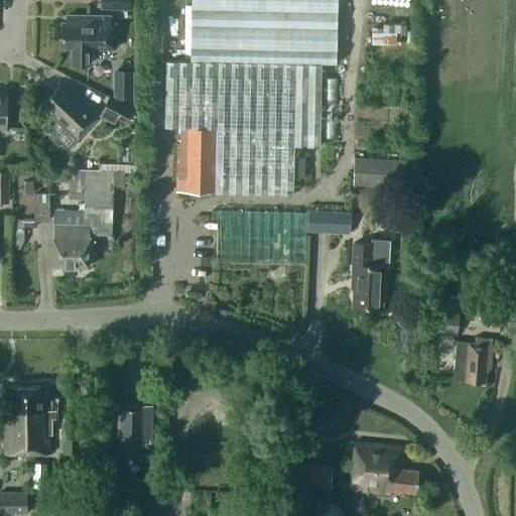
[(165,60),(163,125),(180,125),(179,143),(176,143),(175,191),(214,192),(214,176),(293,177),(294,146),(320,146),(321,63),(336,63),(336,0),(190,0),(189,60),(165,60)]
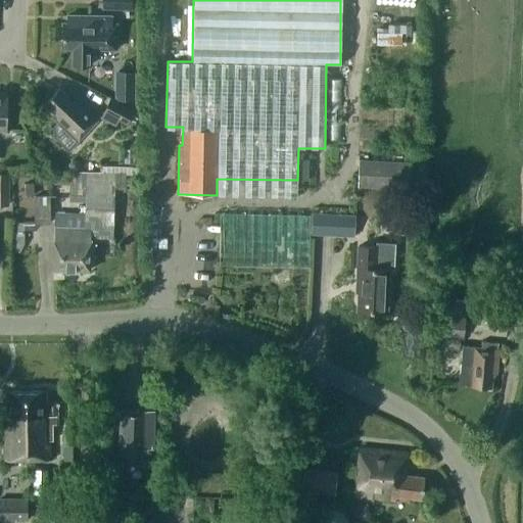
[(62,22),(62,47),(70,48),(70,65),(91,65),(92,48),(117,48),(117,21),(111,21),(111,15),(67,14),(67,22),(62,22)]
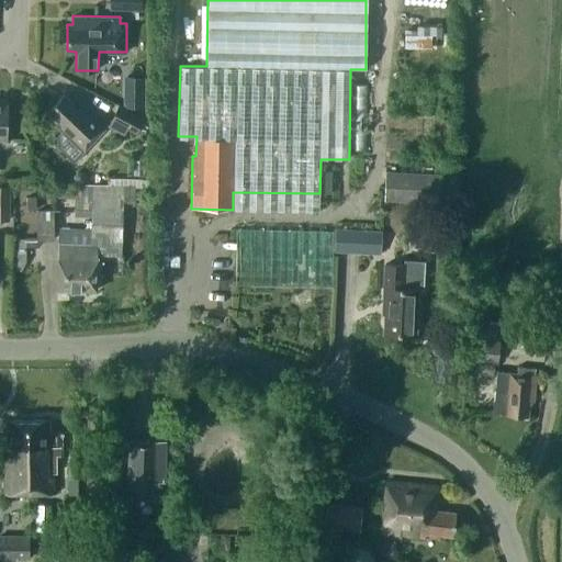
[(411,45),(438,45),(438,24),(411,24),(411,45)]
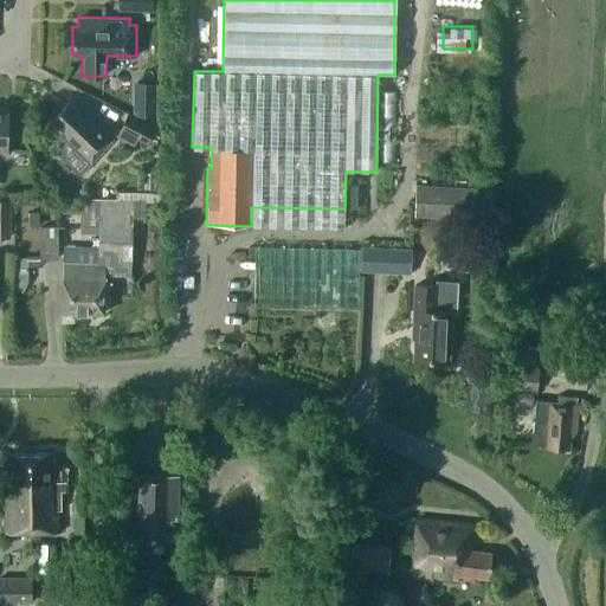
[(84,116),(69,102),(52,118),(68,134),(65,136),(91,160),(113,139),(86,114),(84,116)]
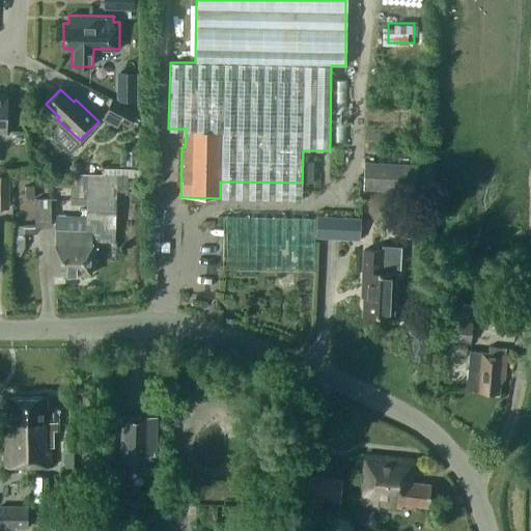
[(120,89),(120,101),(137,102),(137,89),(120,89)]
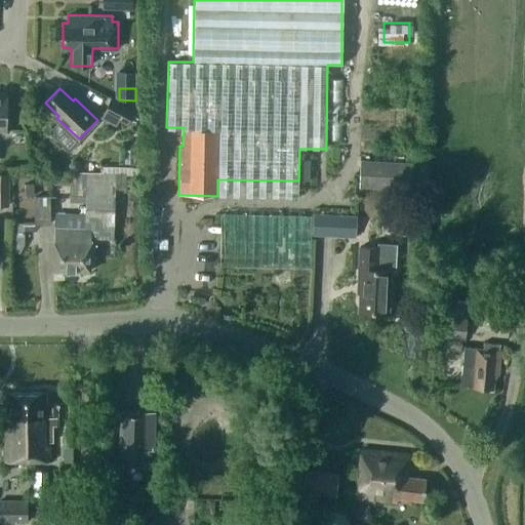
[(138,113),(111,99),(102,117),(116,124),(119,119),(132,125),(138,113)]
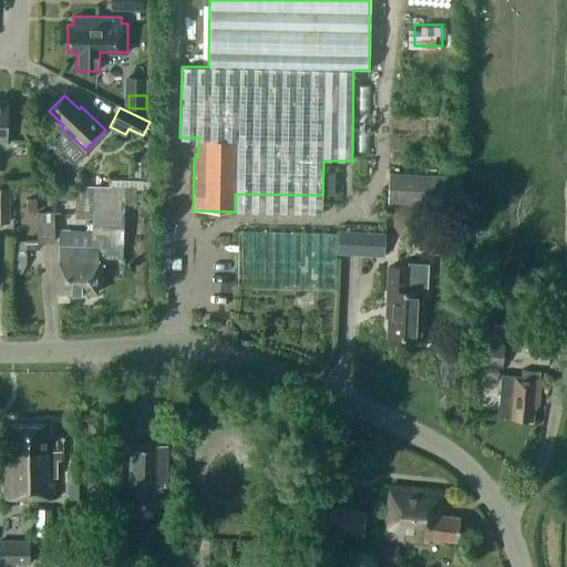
[(389,173),(388,203),(444,205),(445,175),(389,173)]
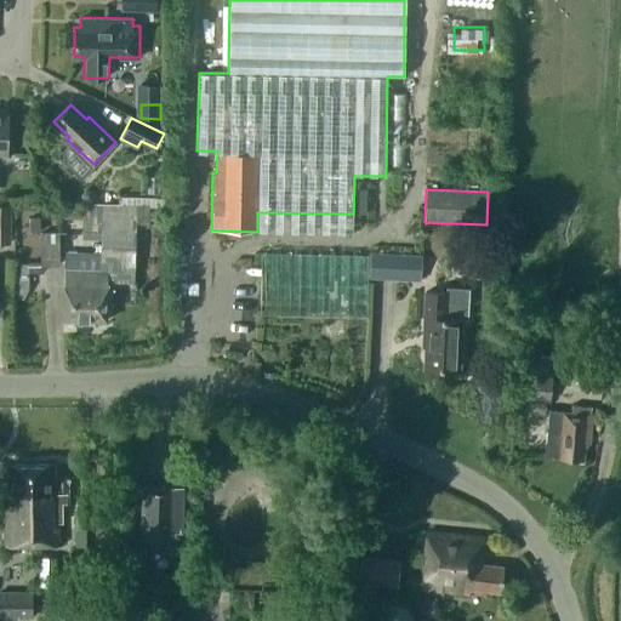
[(63,285),(62,319),(106,320),(107,290),(108,275),(134,275),(134,255),(135,223),(135,206),(119,206),(69,205),(68,220),(81,220),(81,229),(101,229),(101,239),(100,254),(64,252),(64,269),(64,285),(63,285)]
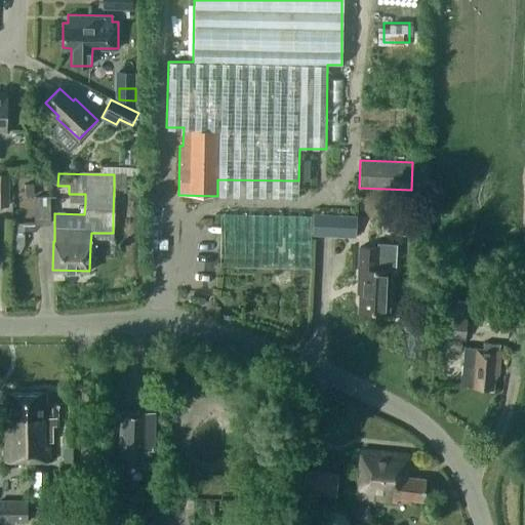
[(34,197),(33,185),(24,185),(25,197),(34,197)]
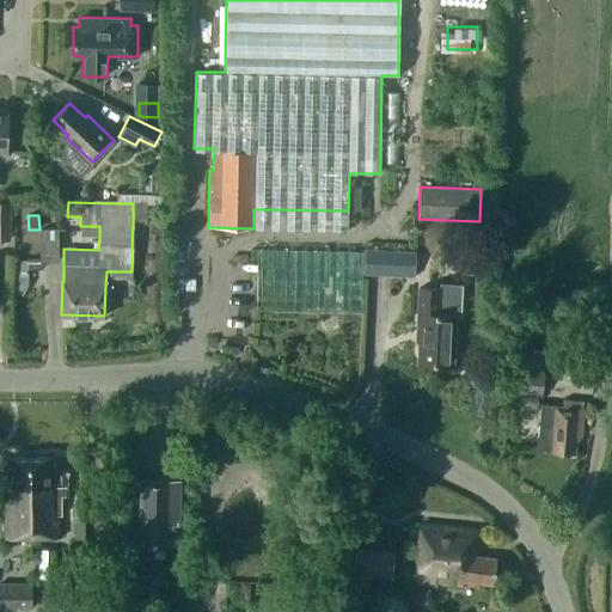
[(41,262),(59,262),(59,230),(40,231),(41,262)]
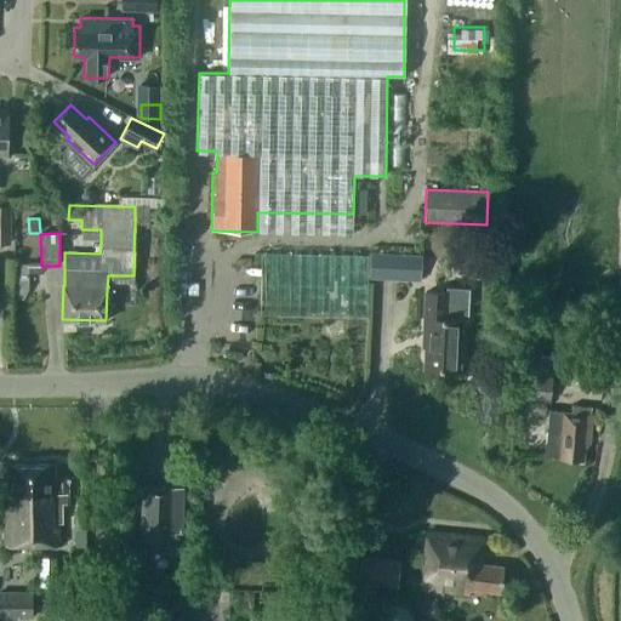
[(369,278),(403,280),(404,255),(370,252),(369,278)]
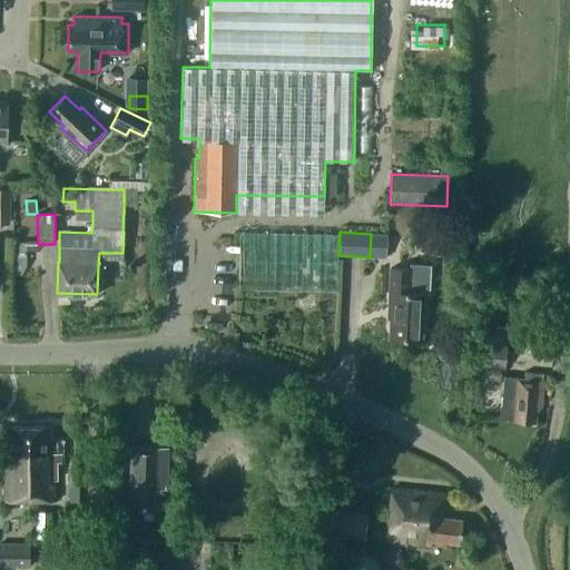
[(390,338),(422,340),(424,294),(429,294),(430,265),(411,264),(410,269),(391,268),(389,307),(391,307),(390,338)]
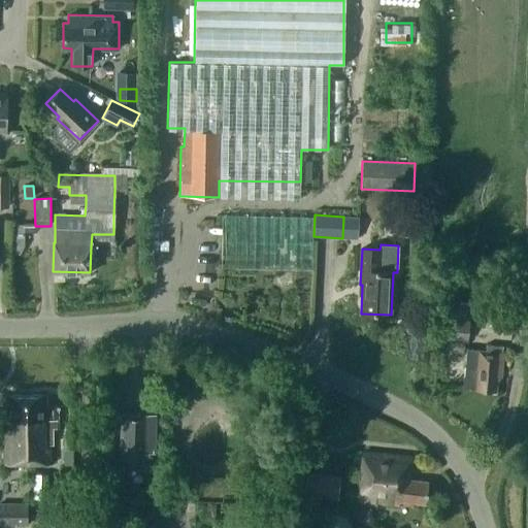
[(443,304),(440,338),(468,341),(471,307),(443,304)]
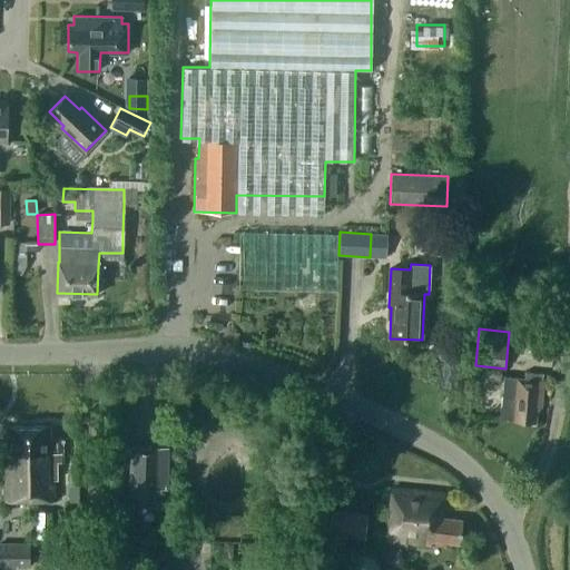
[(513,419),(513,420),(536,422),(538,400),(541,400),(543,381),(504,376),(501,406),(502,406),(501,418),(513,419)]
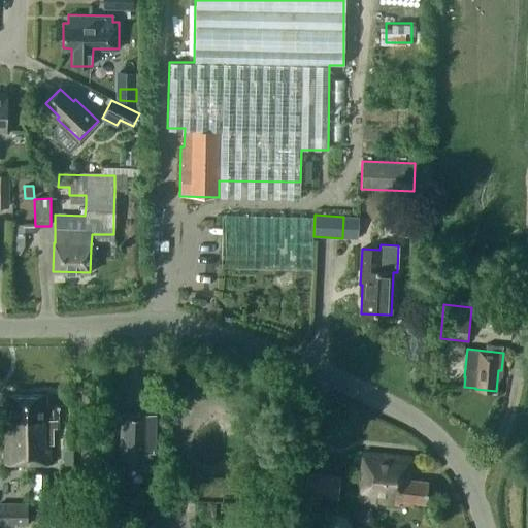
[(46,394),(6,395),(6,420),(0,420),(1,463),(52,463),(52,424),(65,424),(64,405),(53,405),(53,406),(46,406),(46,394)]
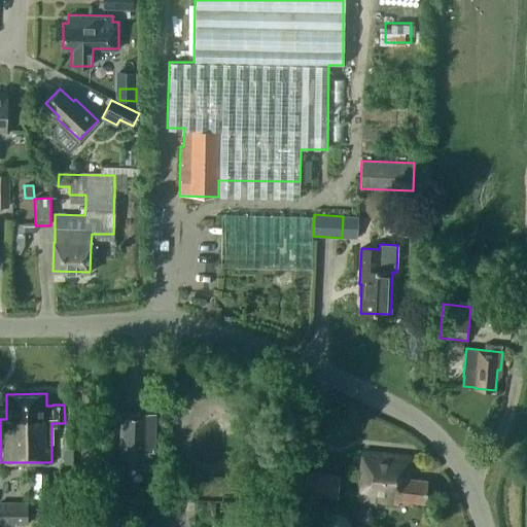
[(119,467),(146,468),(147,451),(154,451),(155,414),(121,413),(119,467)]
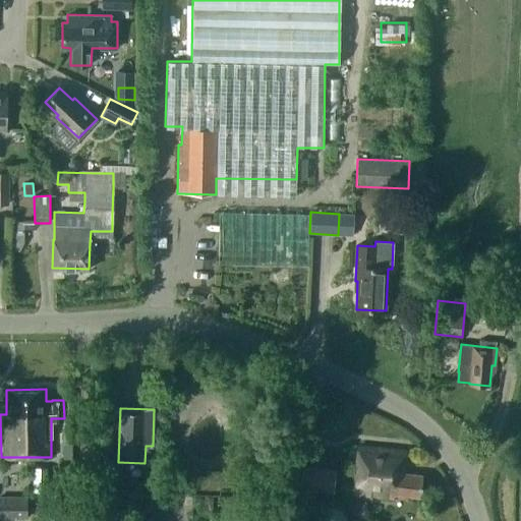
[(72,457),(71,441),(62,442),(62,457),(72,457)]
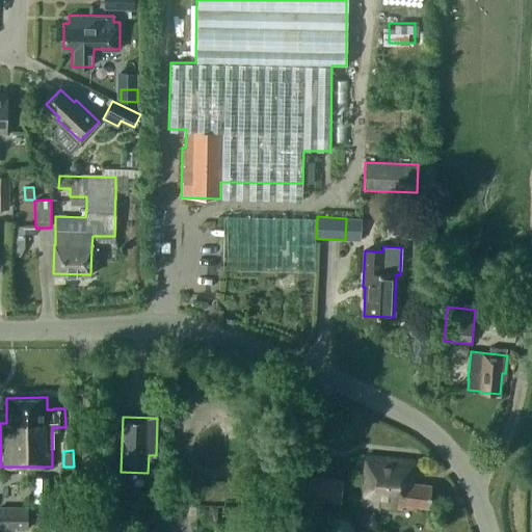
[(416,461),(366,456),(362,504),(402,508),(402,504),(429,507),(431,485),(414,483),(416,461)]
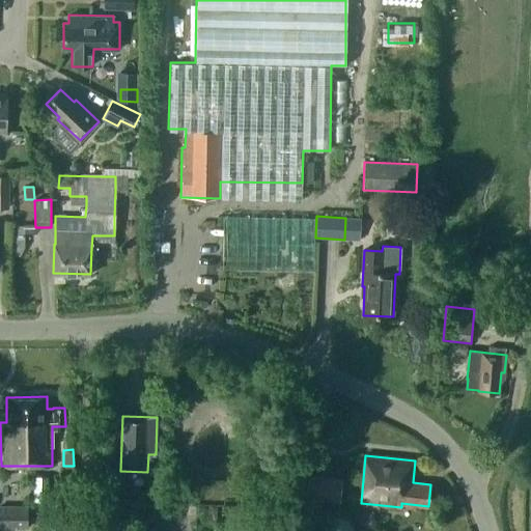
[(339,502),(342,479),(307,474),(303,506),(318,507),(319,500),(339,502)]
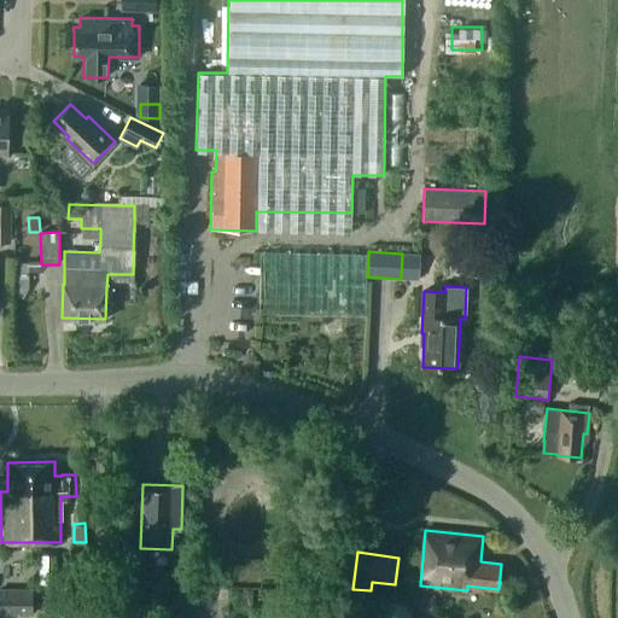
[(0,614),(33,616),(33,589),(0,588),(0,614)]
